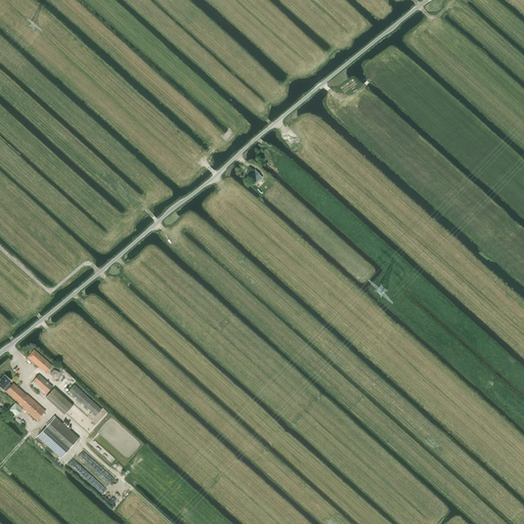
[(259,176),(260,175),(255,170),(249,175),(254,181),(251,183),(255,186),(262,179),(259,176)]
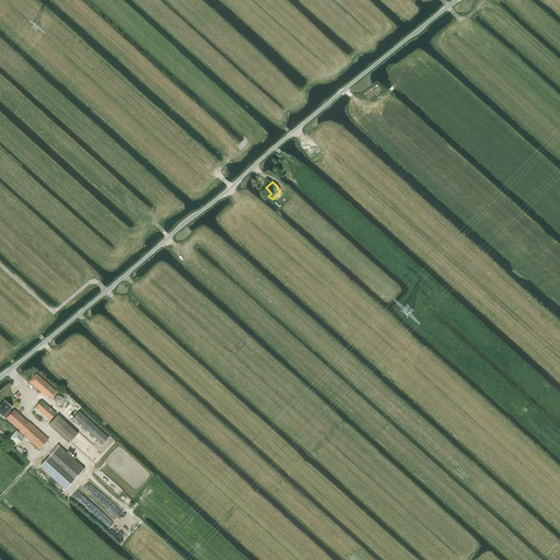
[(36,374),(30,382),(49,399),(56,392),(36,374)]
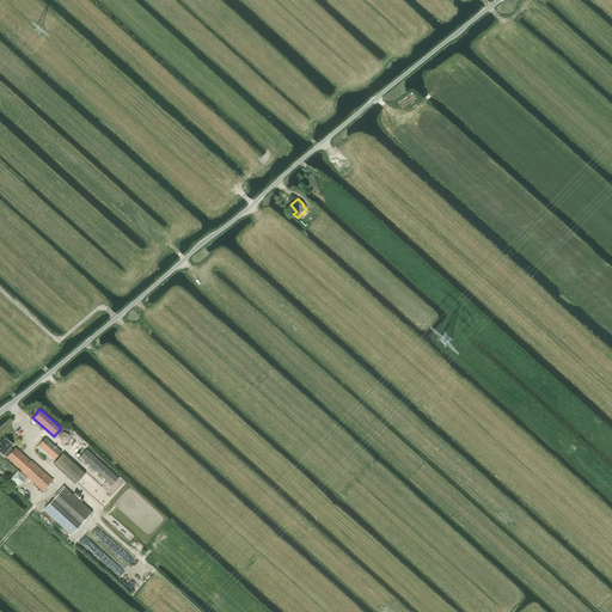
[(62,432),(57,438),(61,444),(66,442),(68,442),(69,435),(62,432)]
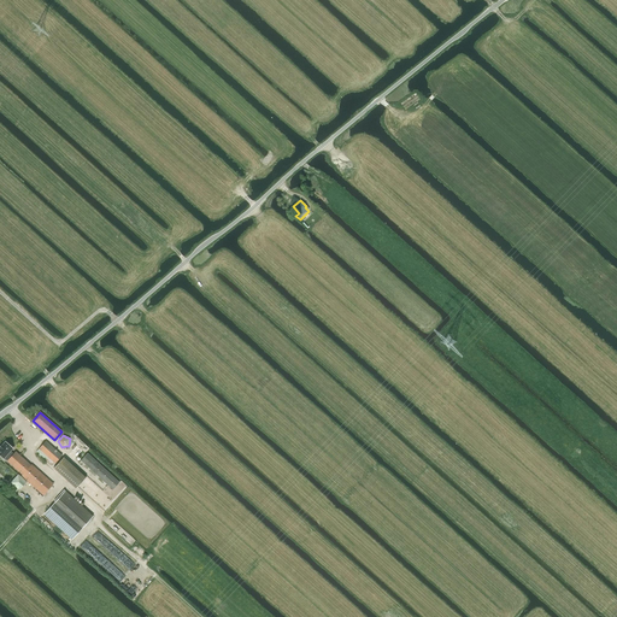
[(0,456),(4,459),(4,458),(22,475),(21,476),(43,495),(53,483),(31,464),(30,465),(16,452),(13,454),(10,451),(12,448),(5,441),(3,445),(1,445),(0,445),(0,456)]
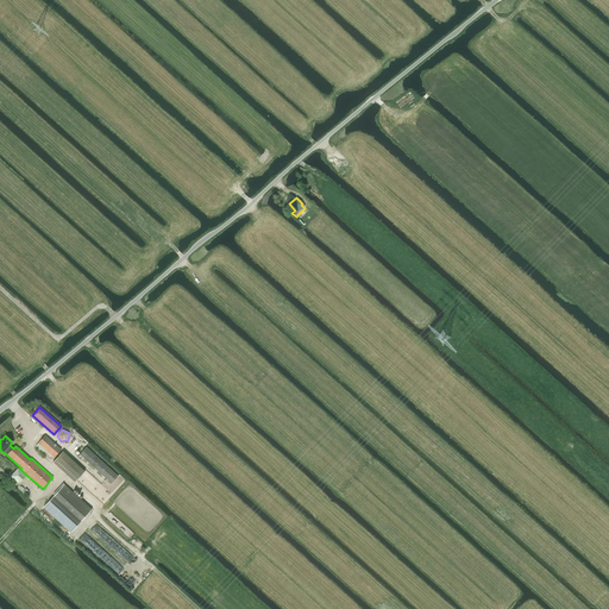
[(45,435),(38,443),(54,457),(61,450),(45,435)]
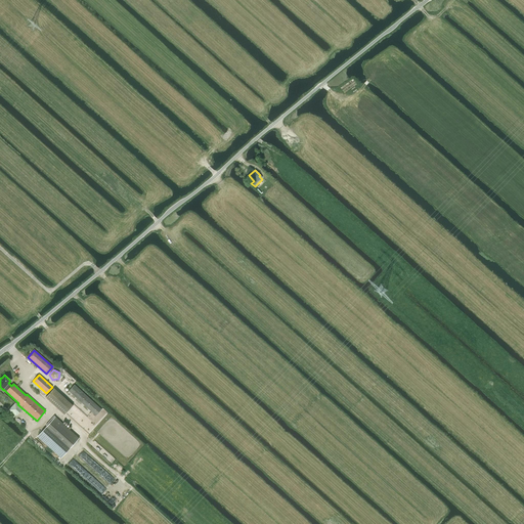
[(74,385),(69,391),(95,416),(100,409),(74,385)]
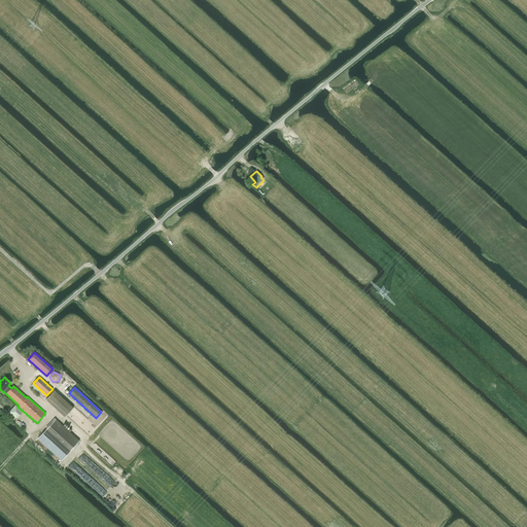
[(54,390),(46,399),(58,410),(66,417),(73,408),(65,400),(54,390)]
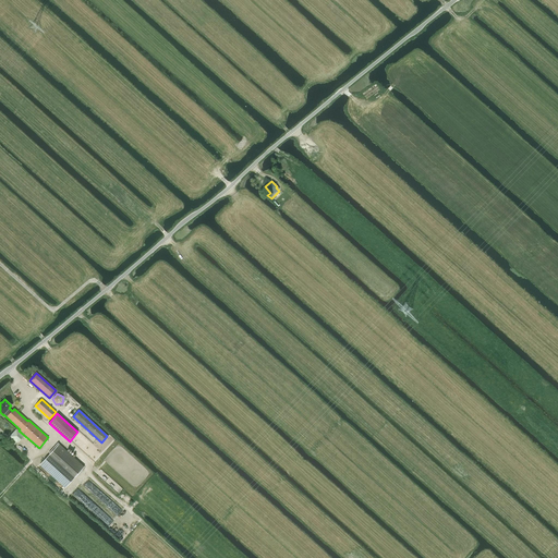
[(46,458),(39,465),(64,487),(71,481),(84,466),(59,444),(46,458)]
